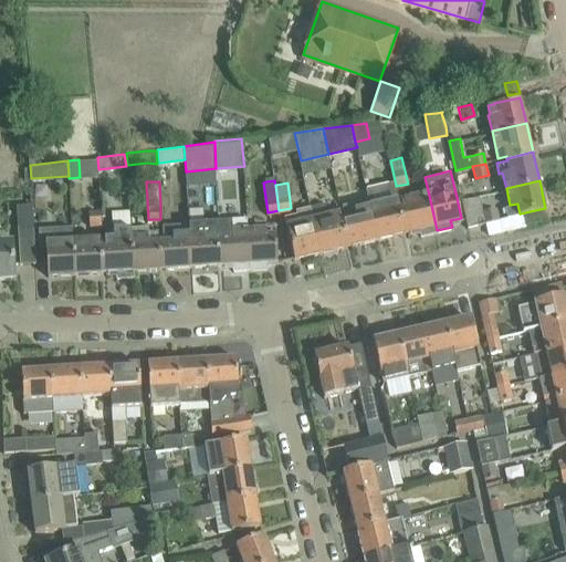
[(437,230),(428,190),(410,195),(412,201),(400,205),(406,231),(420,228),(421,235),(437,230)]
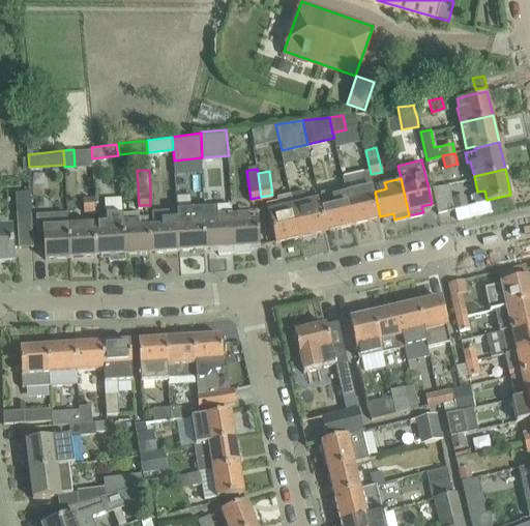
[(432,182),(433,191),(438,211),(467,204),(465,193),(452,196),(448,178),(432,182)]
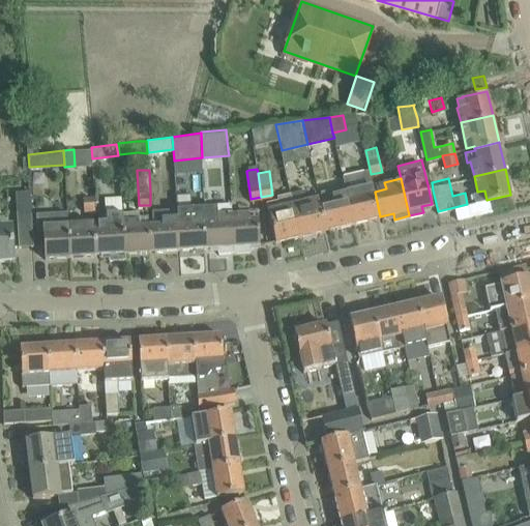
[(96,208),(95,195),(94,185),(83,185),(85,209),(96,208)]
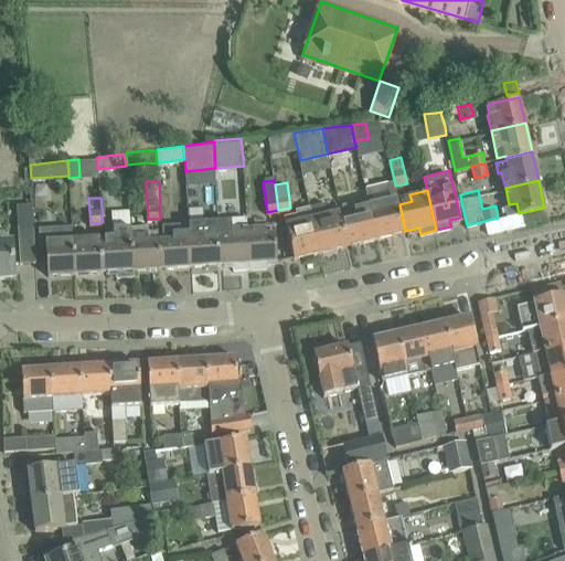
[(405,231),(400,204),(387,207),(386,200),(370,204),(377,237),(405,231)]
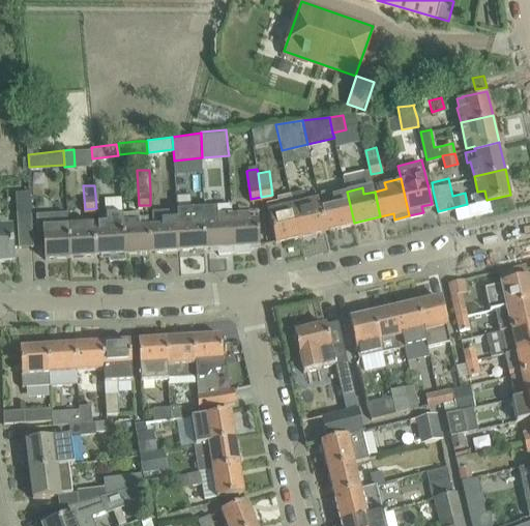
[(325,229),(318,198),(307,200),(304,188),(291,192),(294,203),(301,235),(325,229)]
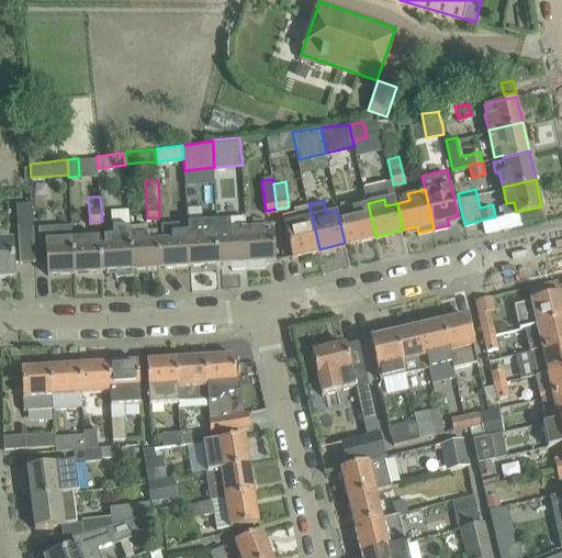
[(37,259),(34,225),(33,201),(18,202),(22,260),(37,259)]
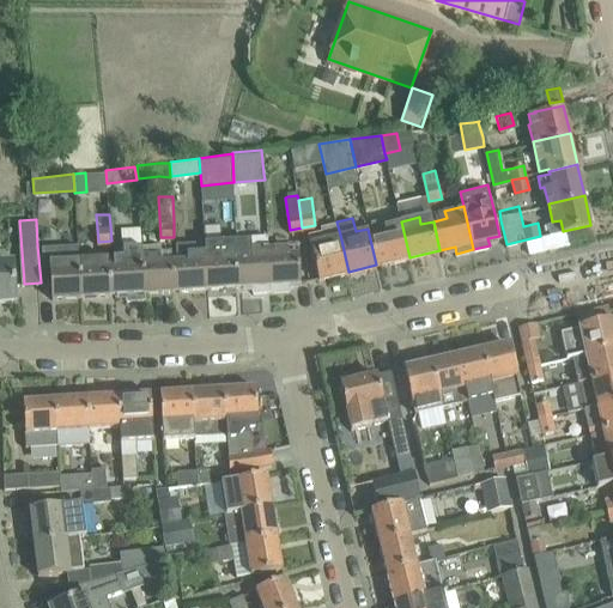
[(349,272),(340,235),(337,222),(321,225),(322,230),(308,233),(319,278),(349,272)]
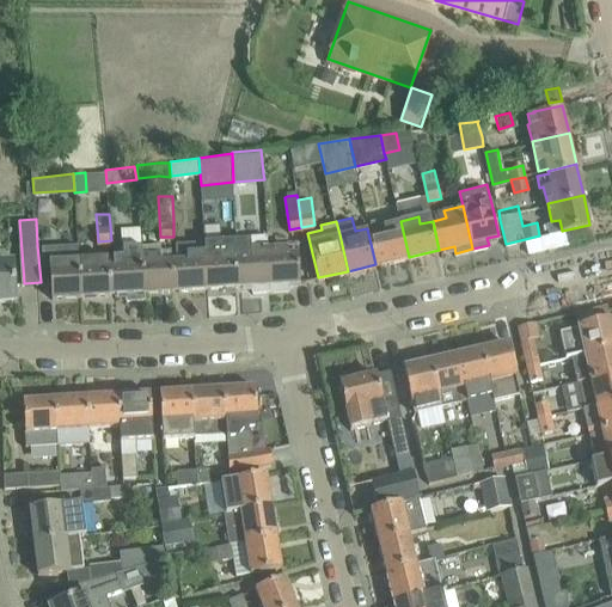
[(409,257),(401,221),(383,225),(384,232),(373,234),(380,263),(409,257)]
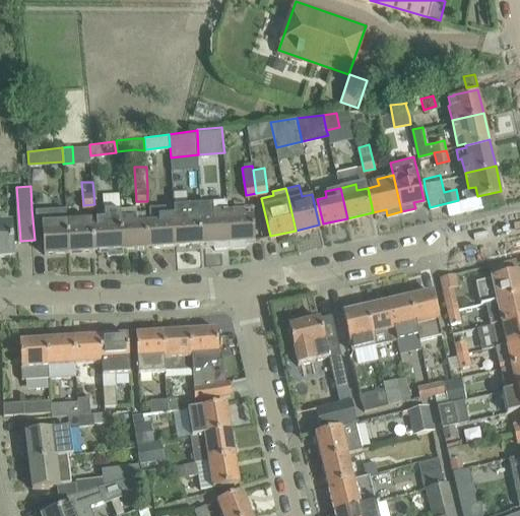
[(175,211),(177,244),(202,242),(199,203),(189,203),(188,190),(174,191),(175,206),(175,211)]
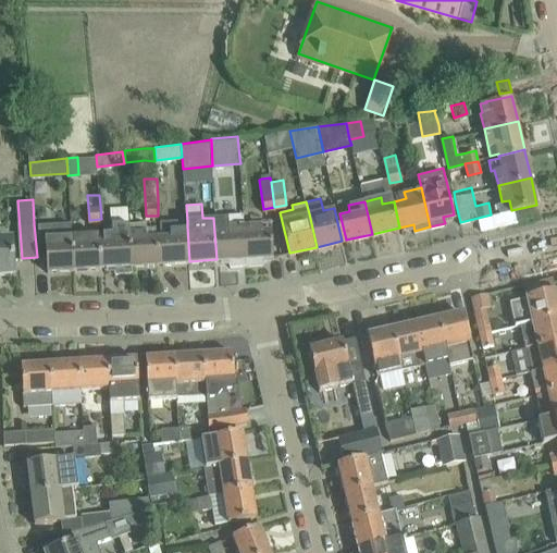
[(231,265),(247,263),(245,223),(244,213),(227,214),(227,217),(213,218),(217,259),(230,258),(231,265)]
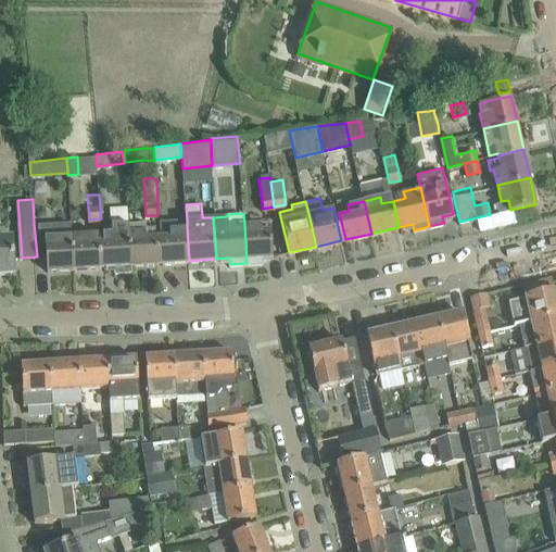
[(74,267),(72,234),(73,234),(73,221),(38,223),(39,241),(46,240),(47,270),(74,267)]
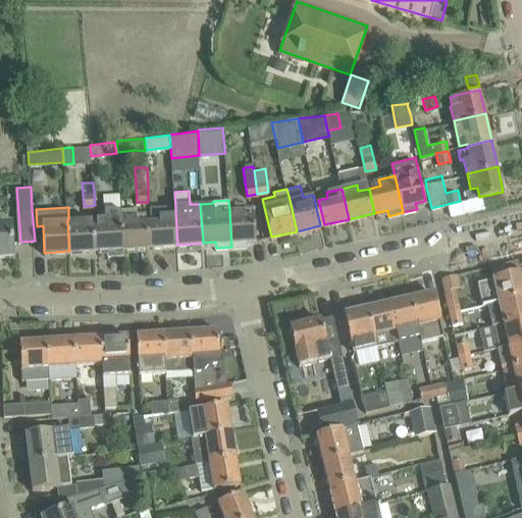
[(138,207),(121,208),(121,216),(123,248),(151,246),(150,221),(147,221),(147,210),(138,211),(138,207)]
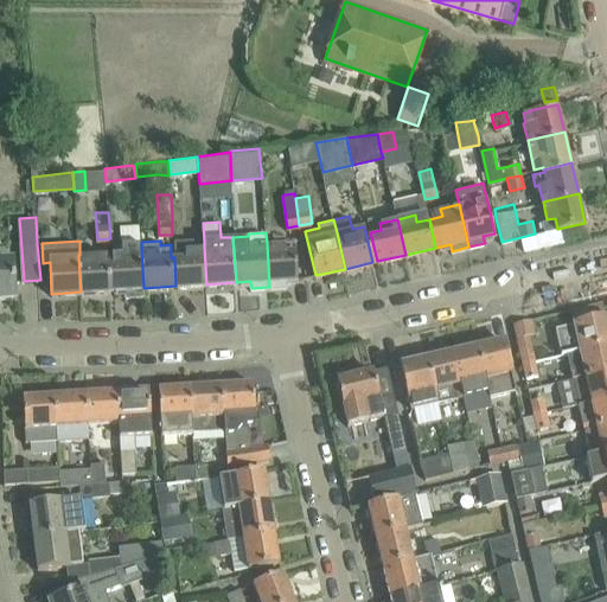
[(206,285),(204,247),(204,241),(176,242),(177,256),(174,257),(176,286),(206,285)]
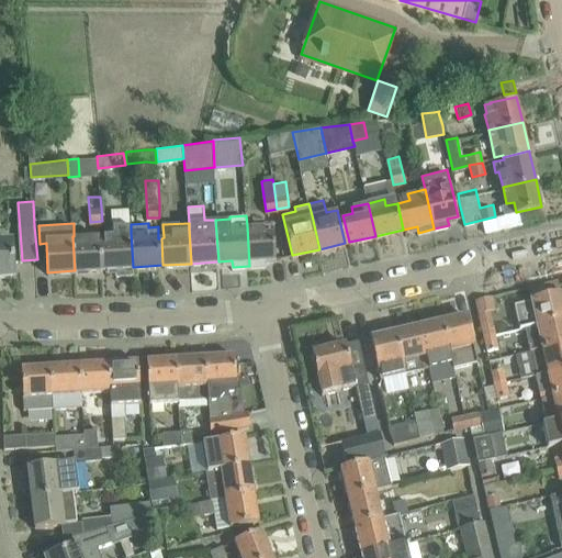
[(276,258),(274,236),(273,231),(273,223),(265,224),(247,225),(249,266),(266,265),(266,258),(276,258)]
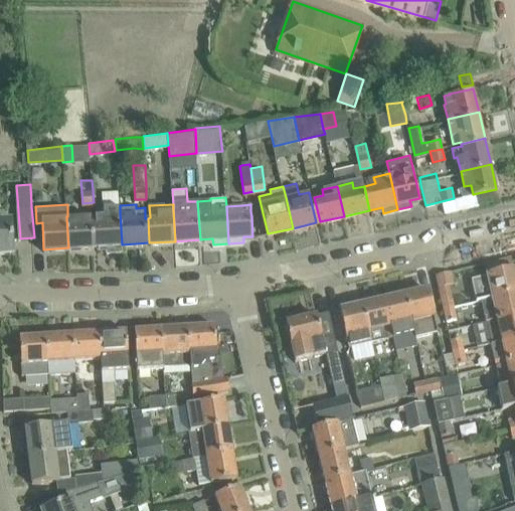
[(122,244),(120,213),(120,205),(105,206),(105,213),(96,214),(97,221),(94,221),(96,245),(106,245),(107,251),(122,250),(122,244)]
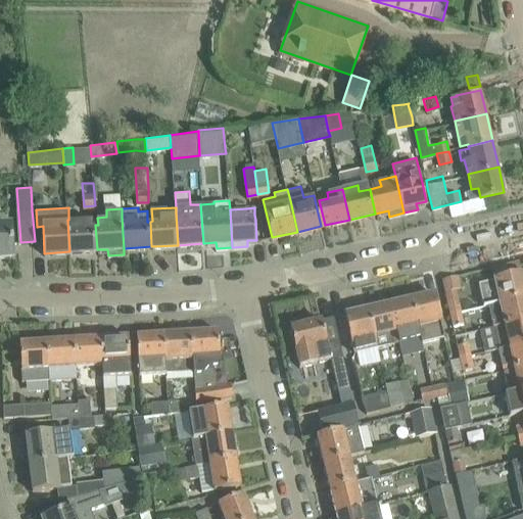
[(97,249),(95,225),(94,225),(93,218),(68,220),(67,220),(69,251),(97,249)]
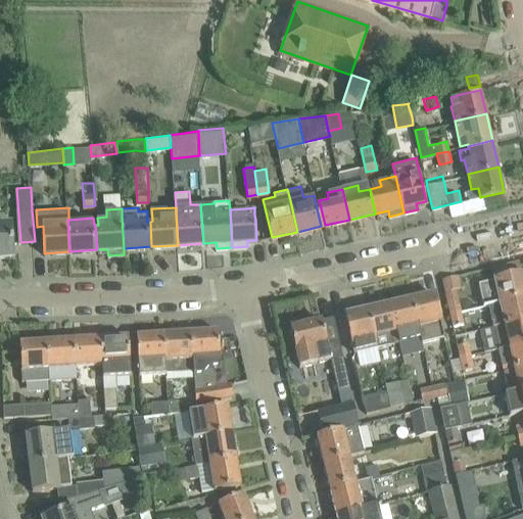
[(0,255),(13,254),(12,234),(11,223),(0,223),(0,255)]
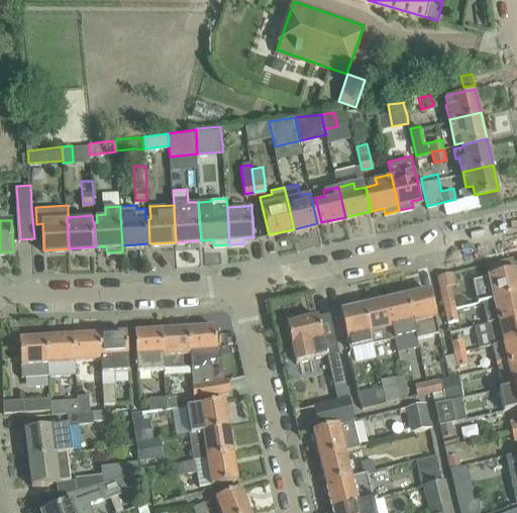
[(483,298),(516,290),(516,273),(513,257),(486,263),(489,275),(473,278),(478,299),(483,298)]
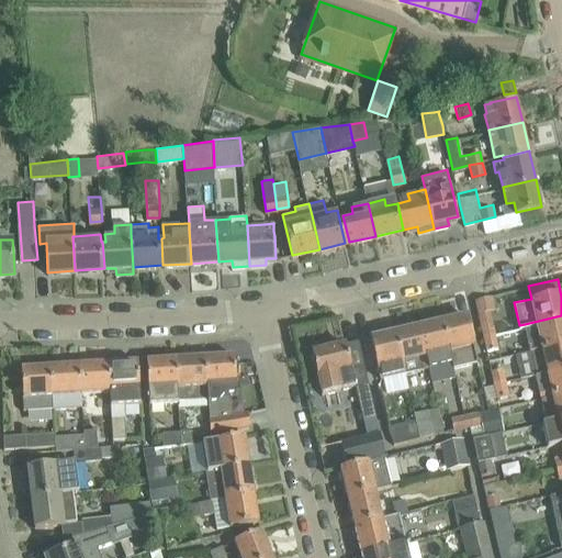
[(475,298),(484,335),(495,332),(490,309),(495,308),(492,294),(475,298)]
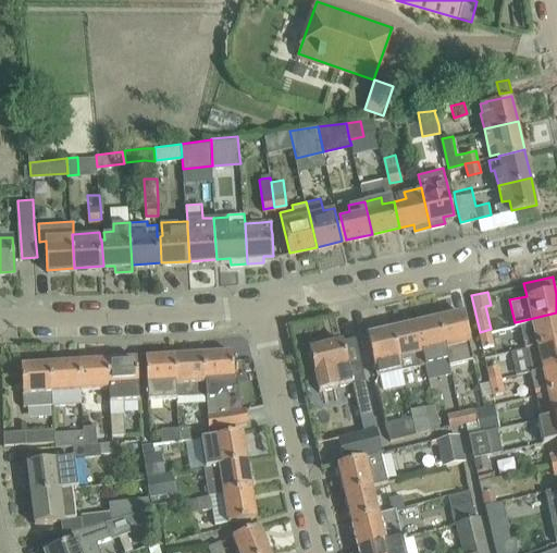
[(462,310),(438,317),(445,346),(449,363),(473,357),(462,310)]
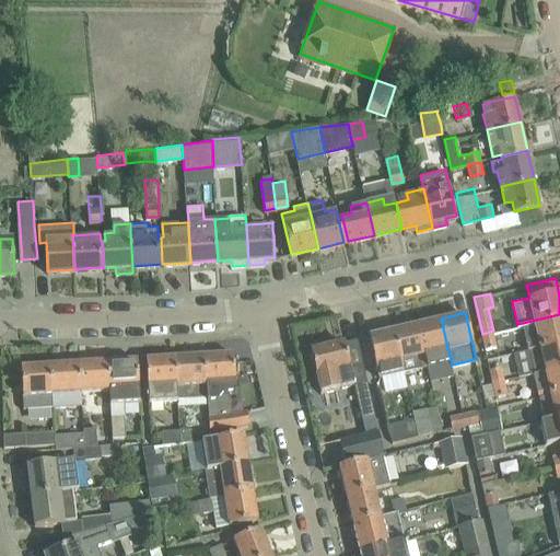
[(559,340),(559,314),(523,323),(528,348),(559,340)]
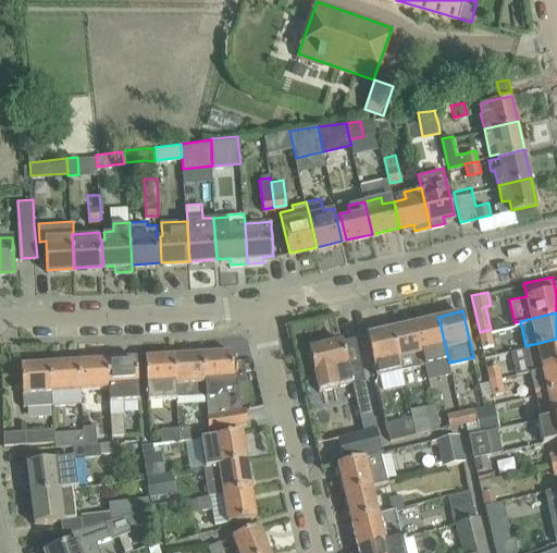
[(445,346),(438,317),(415,322),(424,363),(434,359),(432,349),(445,346)]
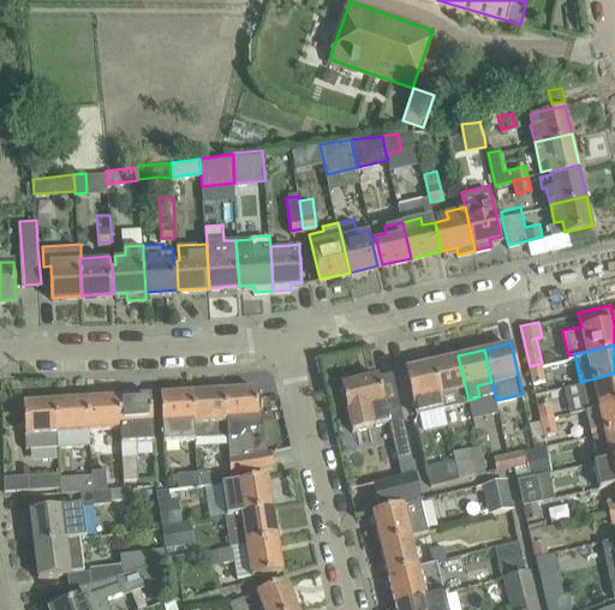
[(469,400),(458,356),(447,358),(446,352),(433,356),(434,360),(433,362),(443,407),(458,404),(458,402),(469,400)]
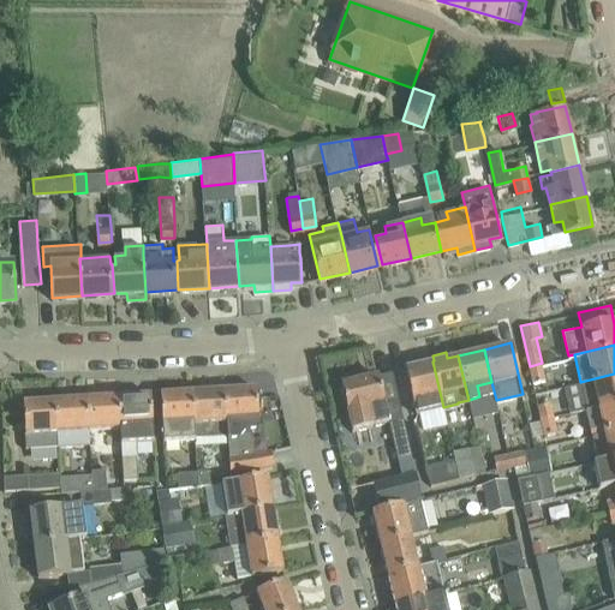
[(443,407),(433,362),(406,368),(416,412),(428,408),(428,411),(443,407)]
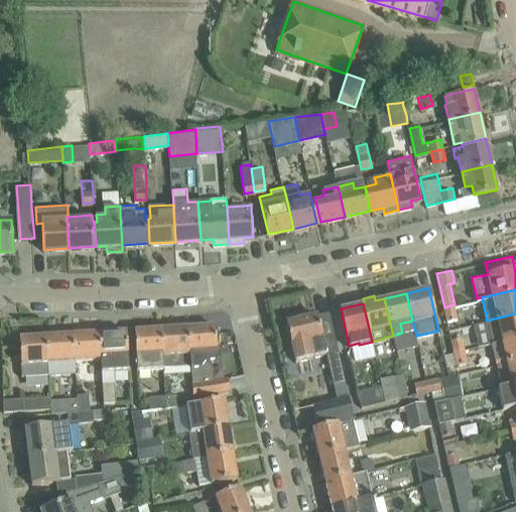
[(457,316),(455,304),(444,307),(446,318),(457,316)]
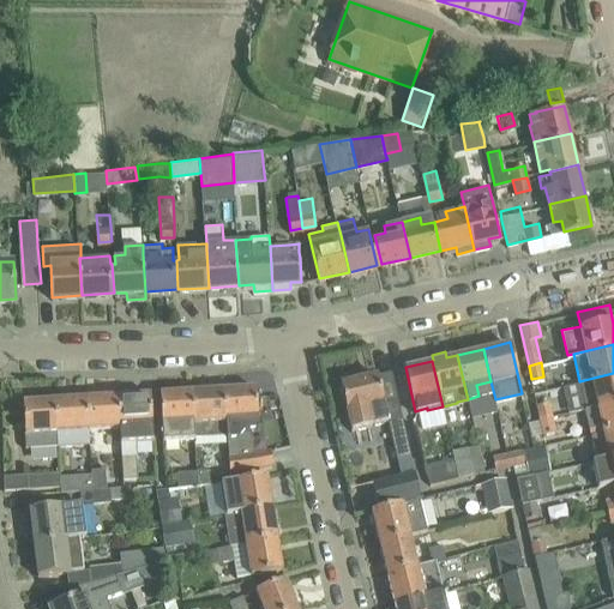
[(410,453),(398,401),(385,404),(378,373),(341,381),(351,428),(387,420),(397,457),(410,453)]
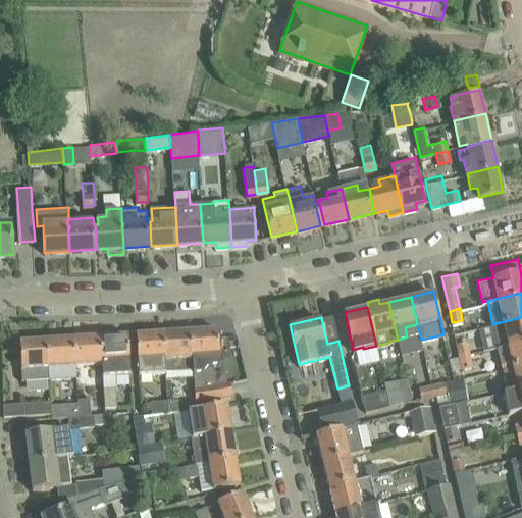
[(521,340),(521,317),(492,324),(479,327),(481,337),(494,334),(498,346),(521,340)]
